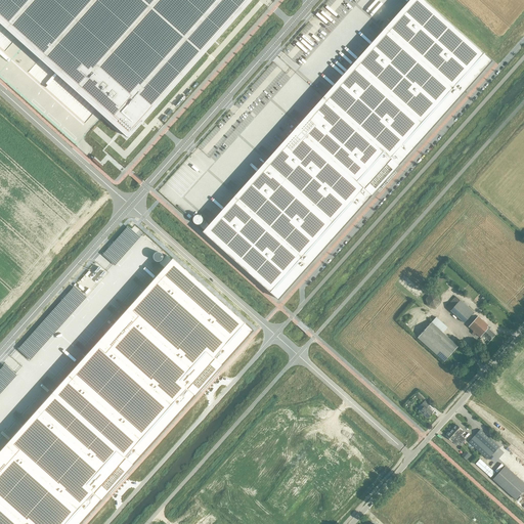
[(0,0),(0,24),(110,122),(123,134),(125,136),(126,136),(127,136),(128,136),(129,136),(130,135),(132,133),(139,125),(202,55),(140,0),(0,0)]
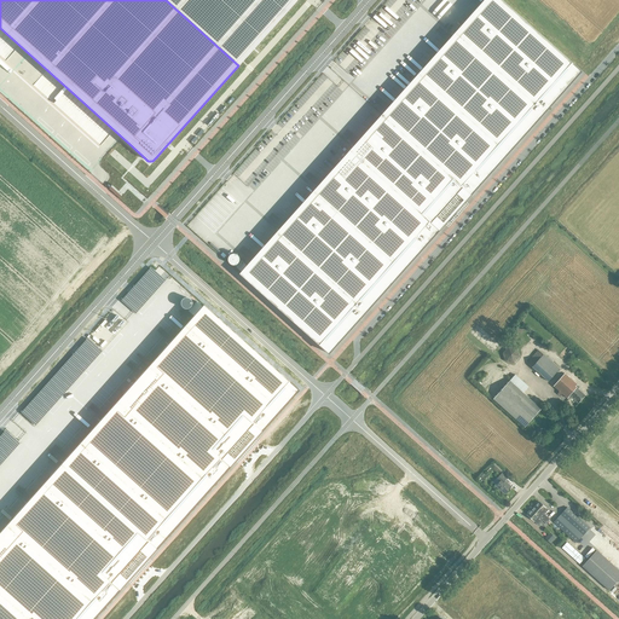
[(166,0),(238,65),(296,0),(166,0)]
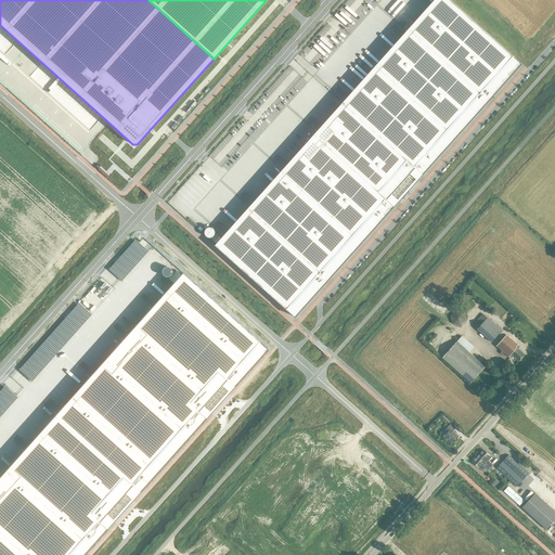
[(449,0),(435,0),(314,134),(388,201),(415,169),(417,171),(418,169),(422,171),(421,173),(423,176),(486,105),(483,103),(490,97),(491,99),(521,65),(449,0)]
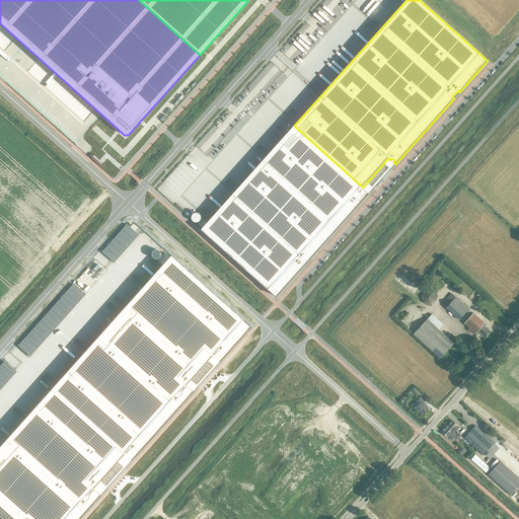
[(294,126),(202,230),(277,297),(305,266),(303,264),(308,257),(310,260),(369,194),(367,192),(366,193),(363,191),(364,189),(363,188),(294,126)]
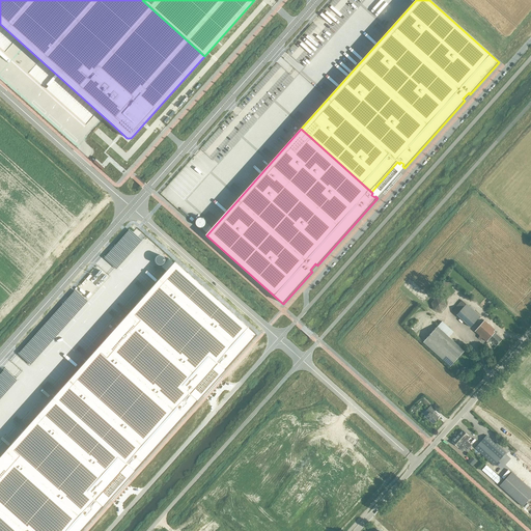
[(94,160),(93,162),(103,170),(104,168),(94,160)]
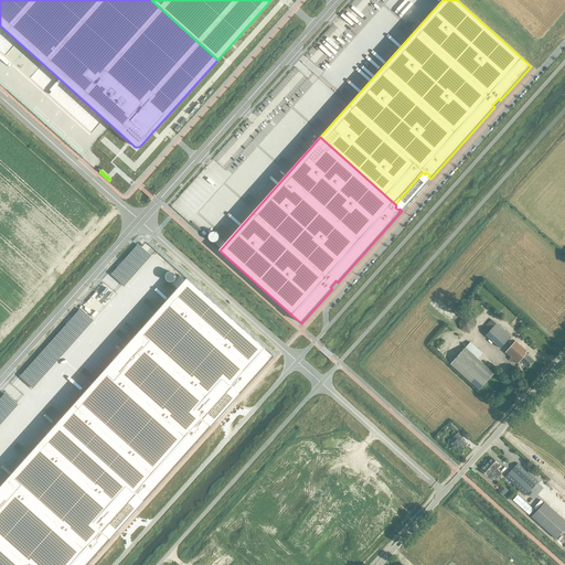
[(137,244),(110,274),(124,286),(150,256),(137,244)]
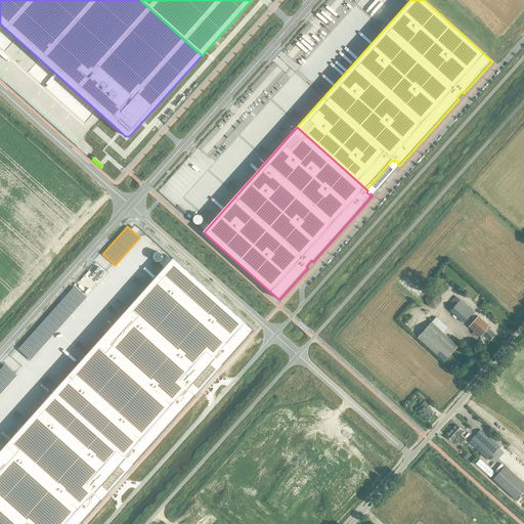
[(158,252),(156,252),(155,253),(154,254),(153,255),(153,257),(153,258),(154,259),(155,260),(156,261),(157,261),(159,261),(160,260),(161,259),(162,258),(162,256),(161,255),(160,254),(159,253),(158,252)]
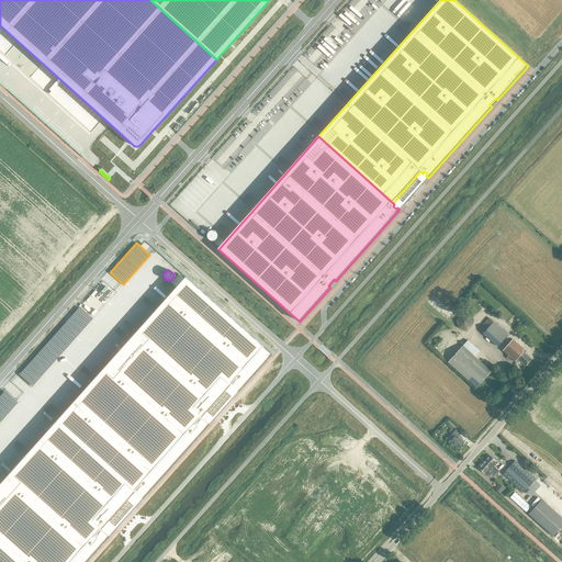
[(176,287),(55,422),(134,492),(141,498),(142,498),(145,495),(209,424),(201,417),(229,385),(236,392),(269,356),(270,355),(184,277),(183,278),(179,273),(171,282),(176,287)]
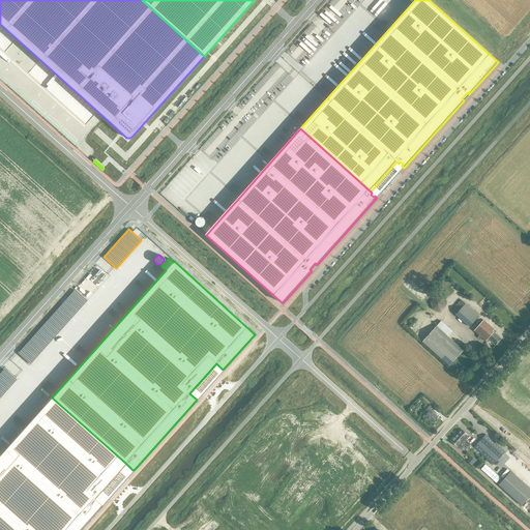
[(75,290),(18,353),(30,364),(87,300),(75,290)]
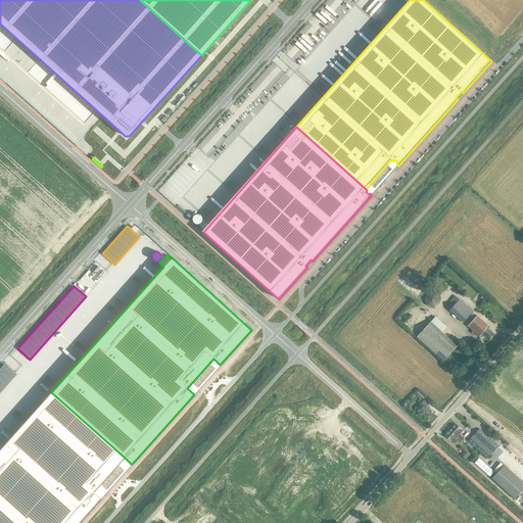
[(427,305),(434,306),(439,301),(437,294),(431,292),(425,298),(427,305)]
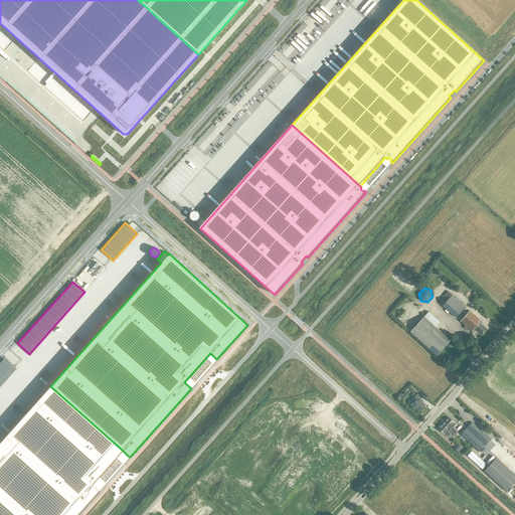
[(439,301),(444,305),(453,295),(448,291),(439,301)]
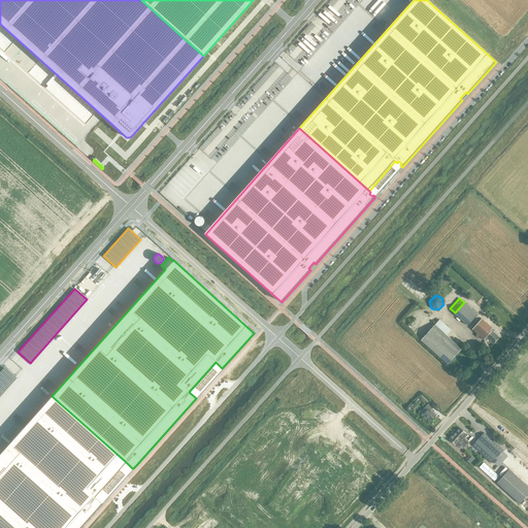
[(477,315),(464,302),(455,312),(468,326),(477,315)]
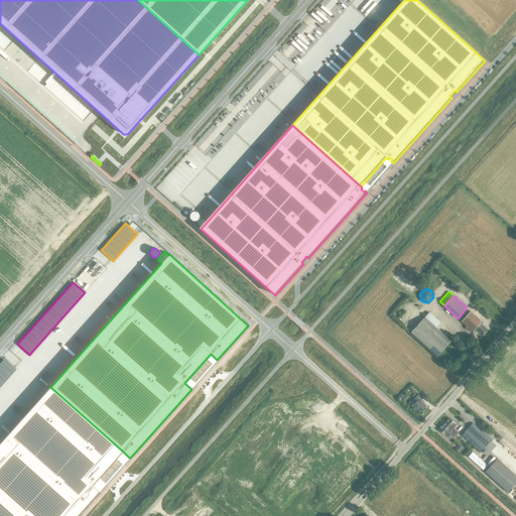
[(482,337),(484,335),(488,330),(482,325),(484,323),(471,311),(462,321),(473,332),(475,330),(482,337)]
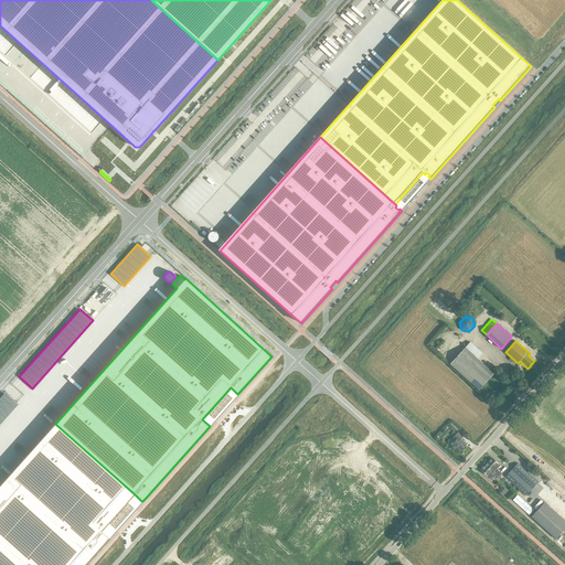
[(494,373),(477,359),(482,353),(470,342),(465,348),(450,364),(479,390),(494,373)]
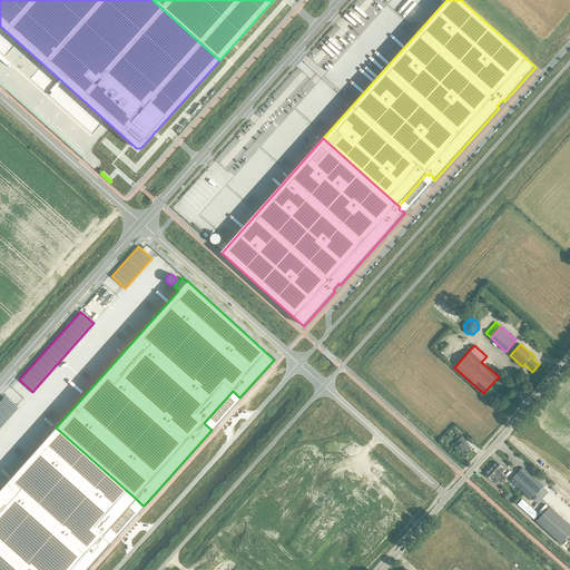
[(5,396),(0,402),(0,428),(18,409),(5,396)]
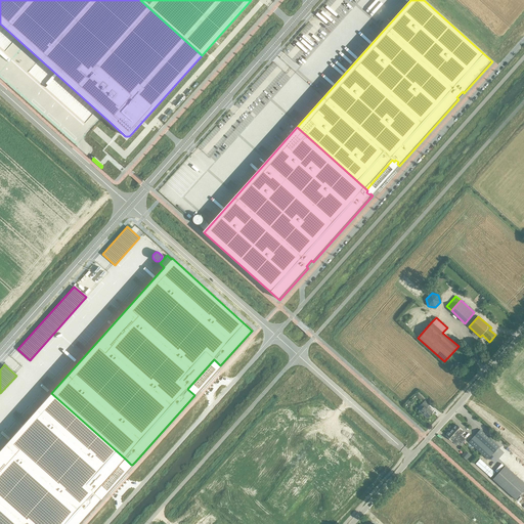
[(25,387),(19,393),(29,402),(31,400),(33,402),(37,397),(25,387)]
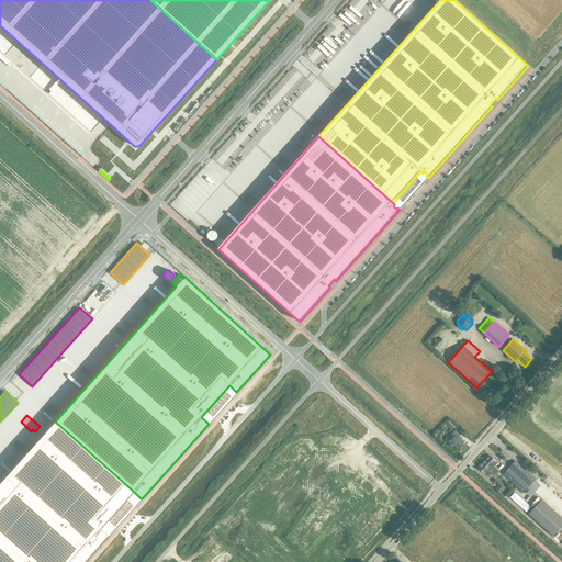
[(453,431),(457,427),(449,420),(446,424),(453,431)]
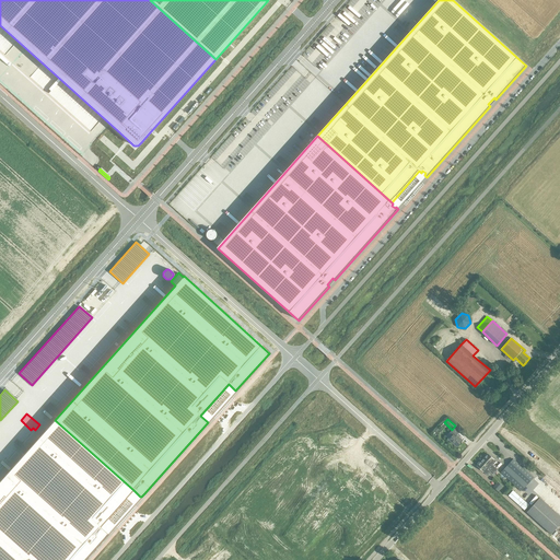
[(0,480),(0,559),(84,559),(108,534),(101,527),(133,490),(55,420),(0,480)]
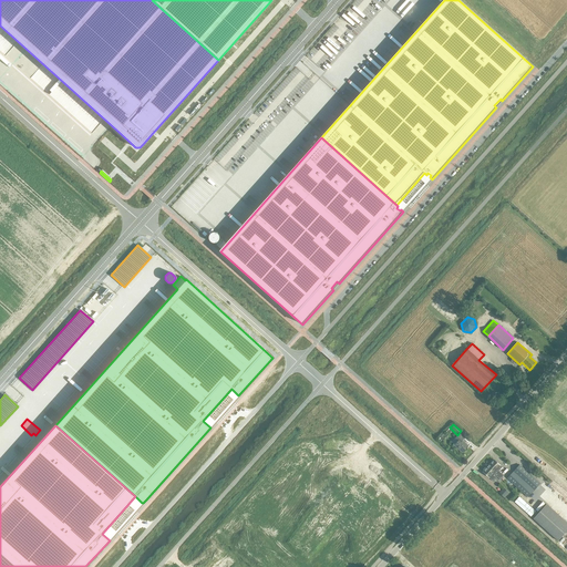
[(443,439),(452,431),(450,429),(447,431),(446,430),(441,436),(443,439)]
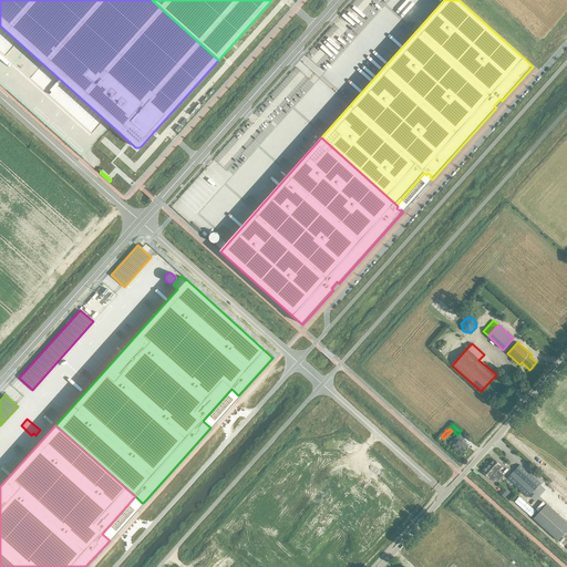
[(457,441),(454,444),(463,452),(467,446),(462,441),(465,437),(460,433),(454,439),(457,441)]
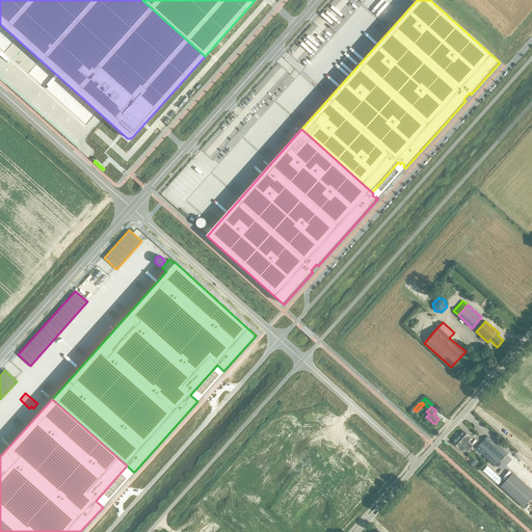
[(459,434),(458,436),(471,448),(473,446),(469,442),(472,439),(463,431),(460,435),(459,434)]
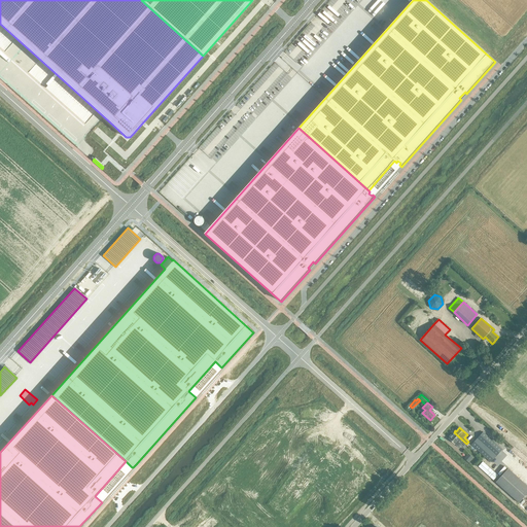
[(454,432),(449,438),(455,444),(459,447),(460,446),(464,449),(466,447),(465,446),(466,444),(454,432)]
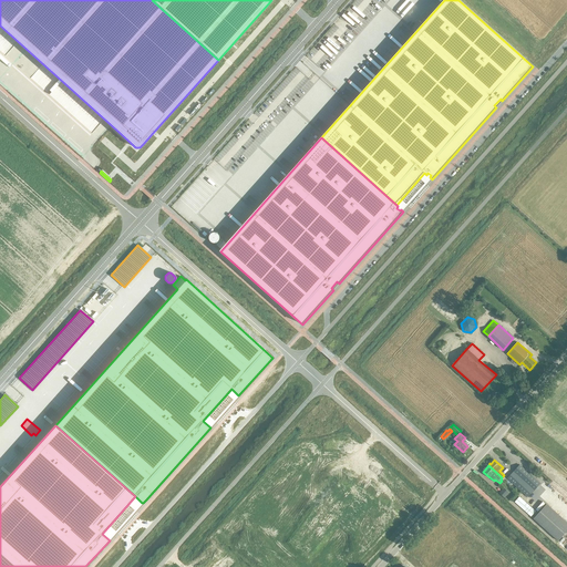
[(528,497),(532,494),(540,484),(519,465),(507,478),(528,497)]
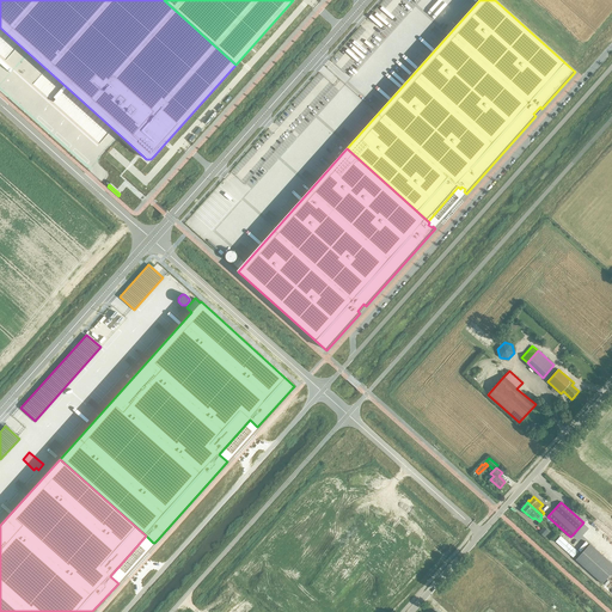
[(573,557),(579,552),(561,536),(556,542),(573,557)]
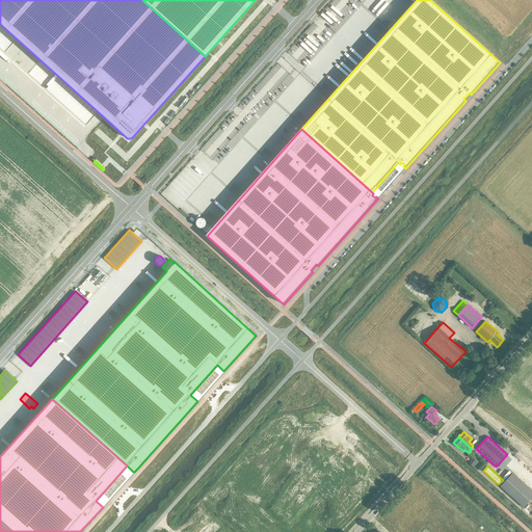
[(524,507),(531,498),(531,489),(513,473),(501,486),(524,507)]
